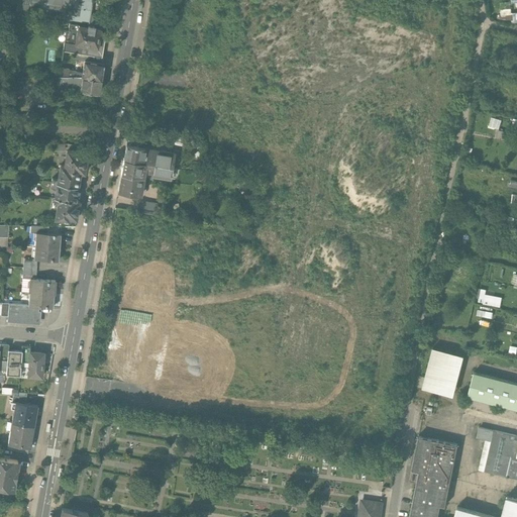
[(92,0),(17,0),(16,10),(89,22),(92,0)]
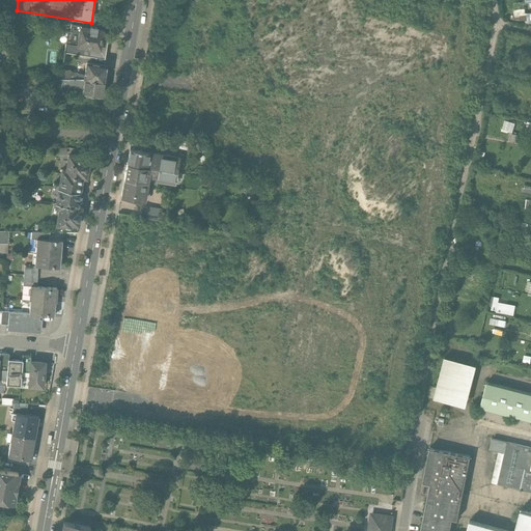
[(513,9),(513,20),(525,20),(525,8),(513,9)]
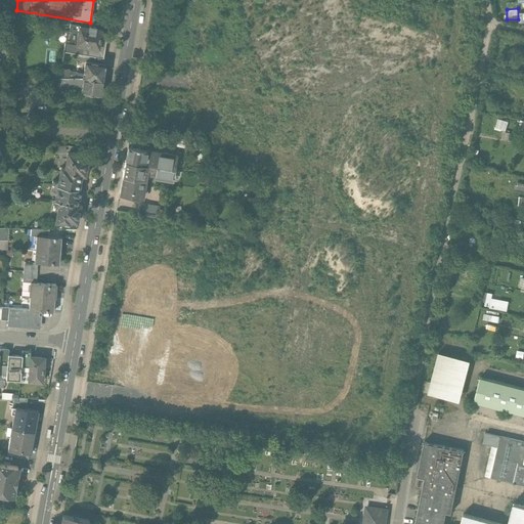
[(89,29),(79,27),(80,26),(70,24),(69,31),(67,31),(62,51),(102,57),(106,38),(100,37),(101,31),(94,30),(95,27),(89,26),(89,29)]
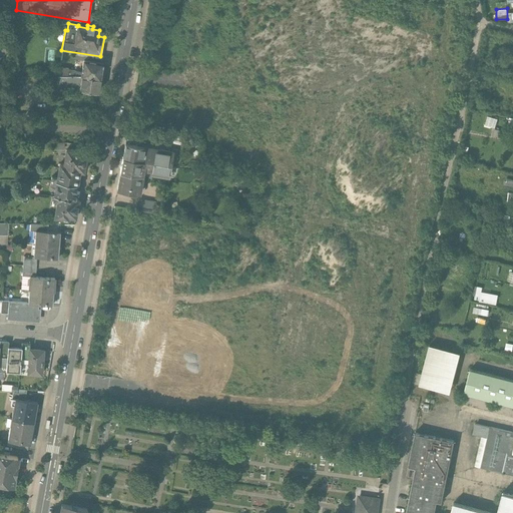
[(102,63),(83,60),(81,73),(75,72),(74,71),(68,70),(68,69),(59,68),(59,76),(81,76),(99,79),(102,63)]
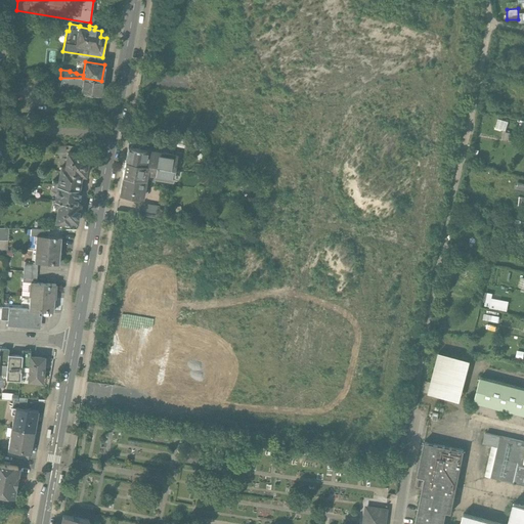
[(60,78),(51,78),(50,93),(81,94),(81,92),(99,94),(101,81),(83,78),(60,78)]
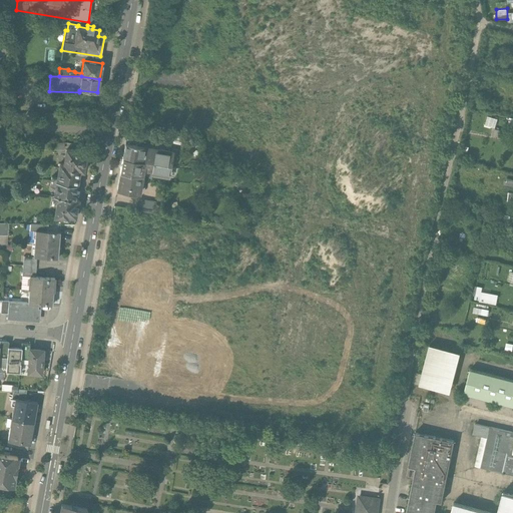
[(487,116),(485,124),(495,127),(497,118),(487,116)]
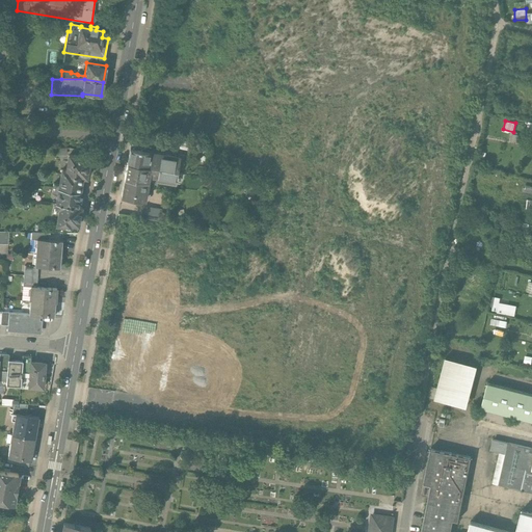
[(179,158),(130,150),(127,164),(177,173),(179,158)]
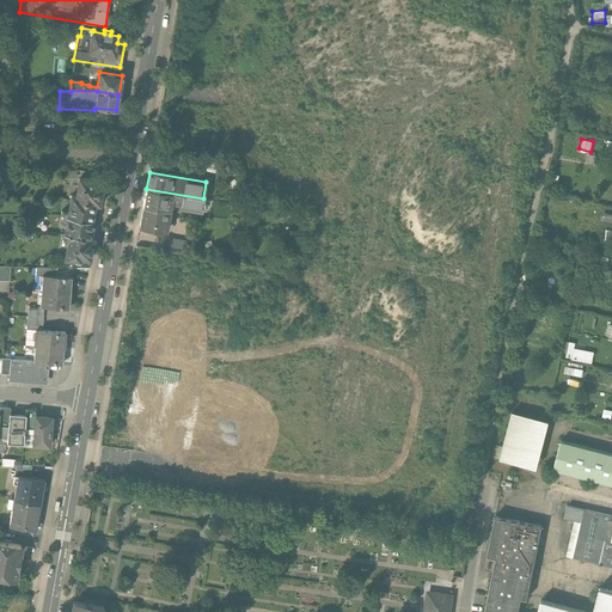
[(106,183),(80,178),(79,179),(75,196),(71,196),(69,202),(97,209),(102,209),(106,183)]
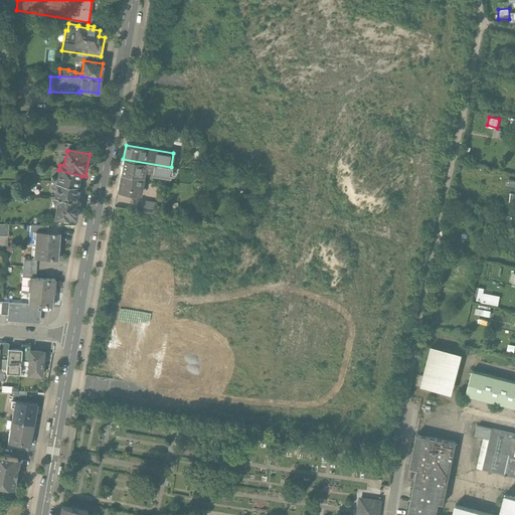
[(171,167),(123,159),(121,173),(141,176),(142,170),(144,170),(152,172),(152,174),(169,177),(171,167)]
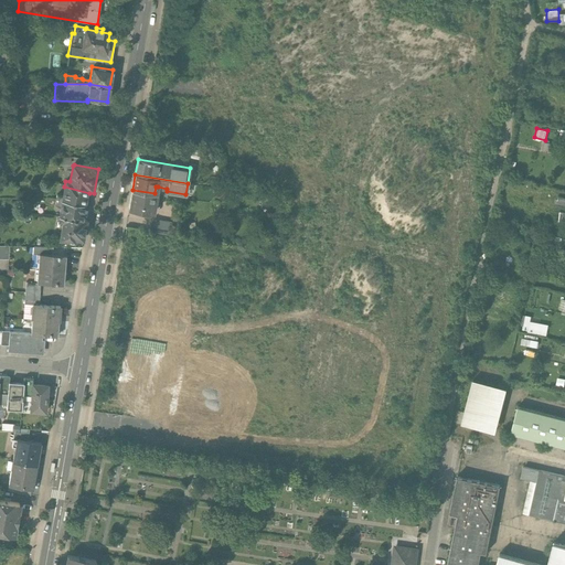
[(89,193),(64,187),(63,196),(56,195),(56,199),(87,206),(89,193)]
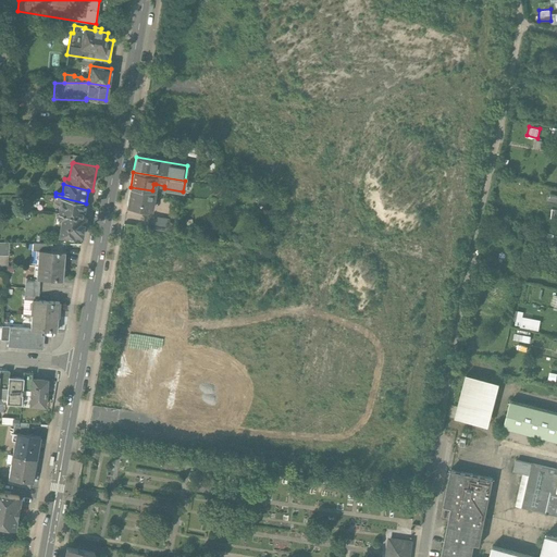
[(152,190),(131,187),(127,207),(151,210),(155,192),(152,190)]
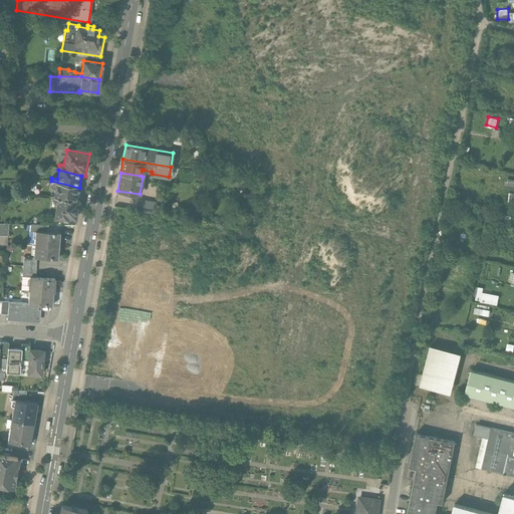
[(469,198),(472,183),(457,180),(454,194),(469,198)]
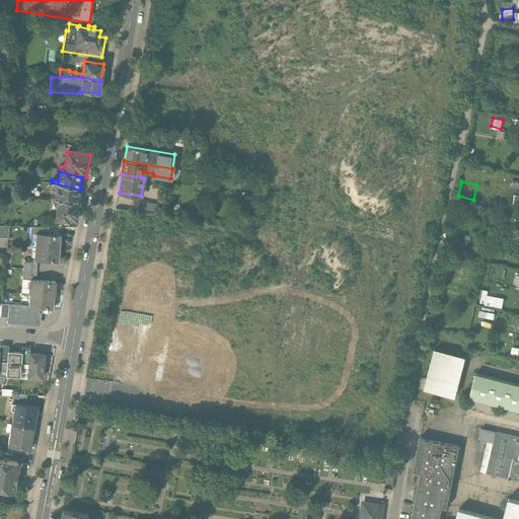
[(80,190),(52,182),(51,187),(57,188),(55,199),(77,204),(80,190)]
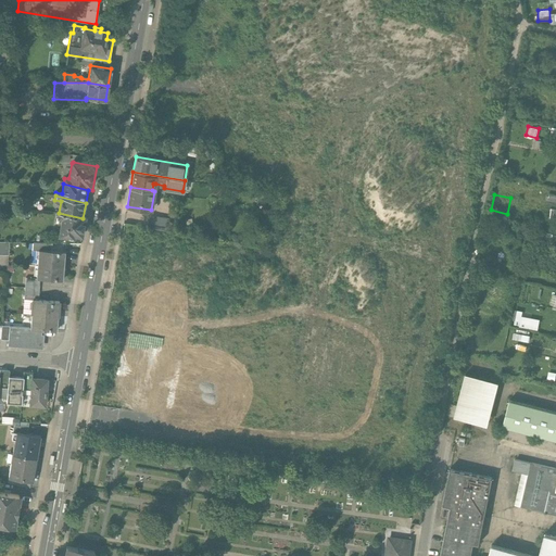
[(83,218),(59,213),(58,217),(62,218),(58,237),(66,238),(65,242),(74,242),(75,239),(83,240),(87,219),(83,218)]
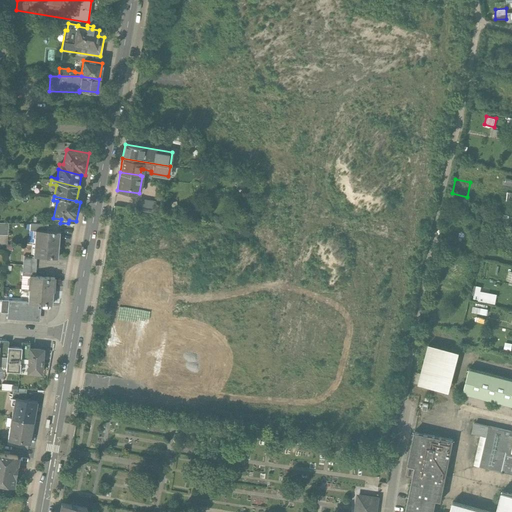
[(151,201),(137,199),(135,209),(149,211),(151,201)]
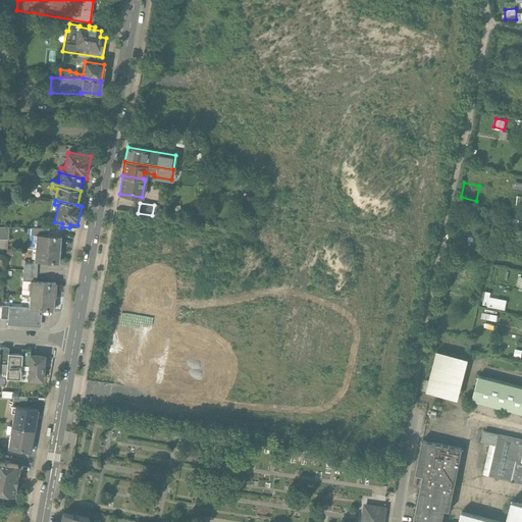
[(49,229),(31,229),(31,236),(37,236),(36,248),(60,250),(61,237),(48,236),(49,229)]
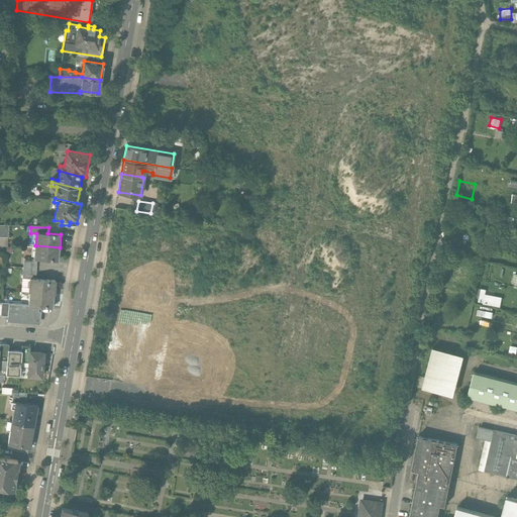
[(60,247),(35,245),(33,259),(33,262),(37,262),(59,263),(60,247)]
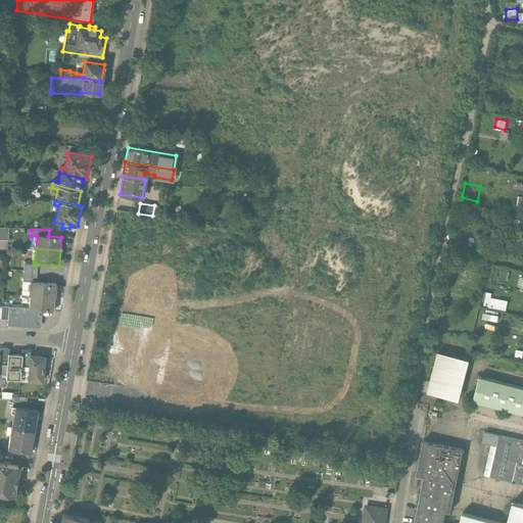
[(34,262),(21,262),(21,269),(37,270),(38,265),(34,265),(34,262)]
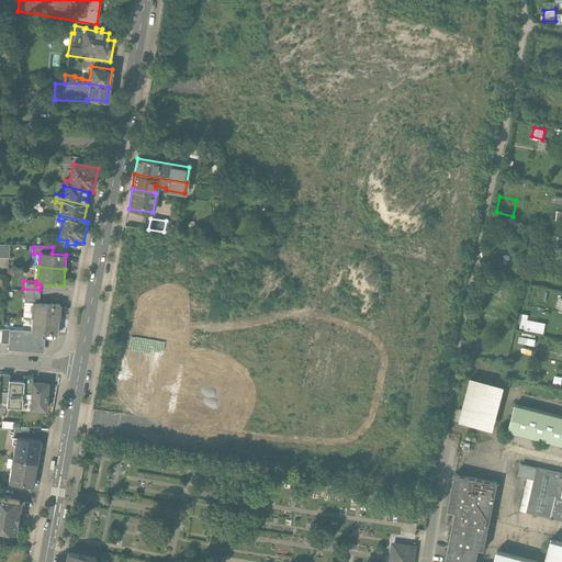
[(38,304),(24,303),(23,317),(32,318),(58,321),(59,321),(60,305),(38,304)]
